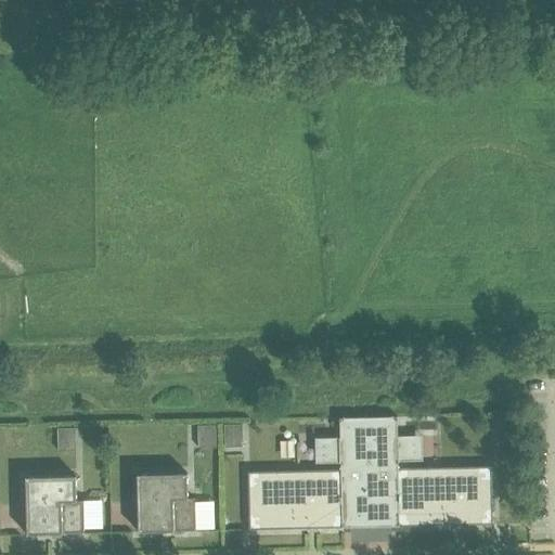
[(399,468),(399,462),(405,462),(404,437),(398,437),(398,416),(340,418),(340,438),(334,438),(335,463),(341,462),(341,469),(248,472),(250,530),(345,528),(399,526),(493,524),(492,466),(450,467),(399,468)]
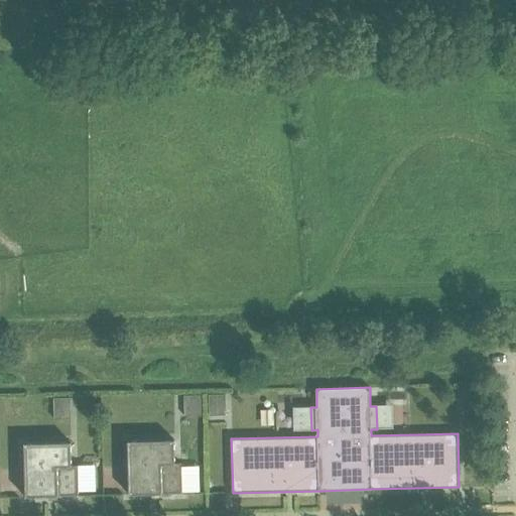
[(227,416),(226,395),(210,396),(210,416),(227,416)]
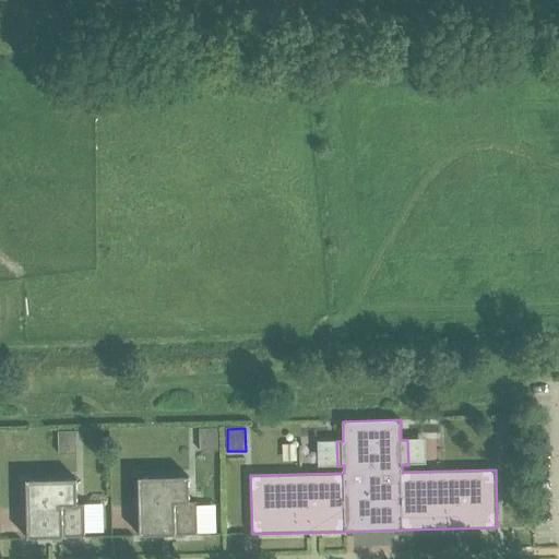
[(218,429),(200,429),(201,451),(218,451),(218,429)]
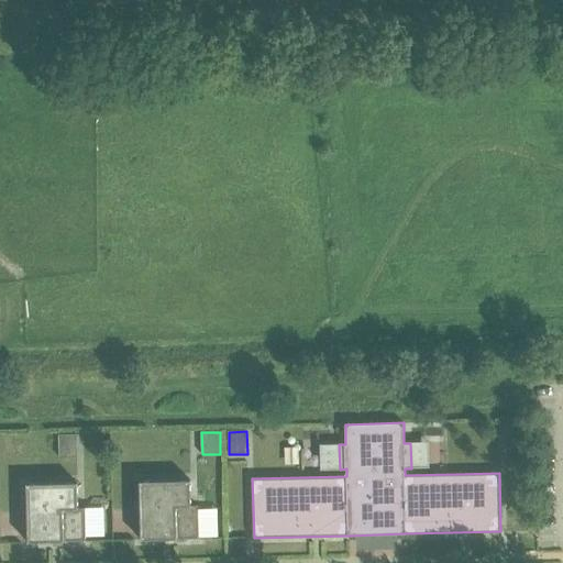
[(77,435),(59,435),(59,459),(78,457),(77,435)]
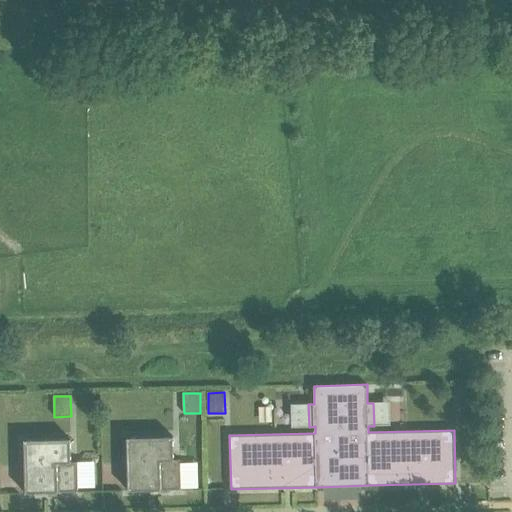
[(174,437),(127,438),(128,491),(181,490),(180,459),(174,460),(174,437)]
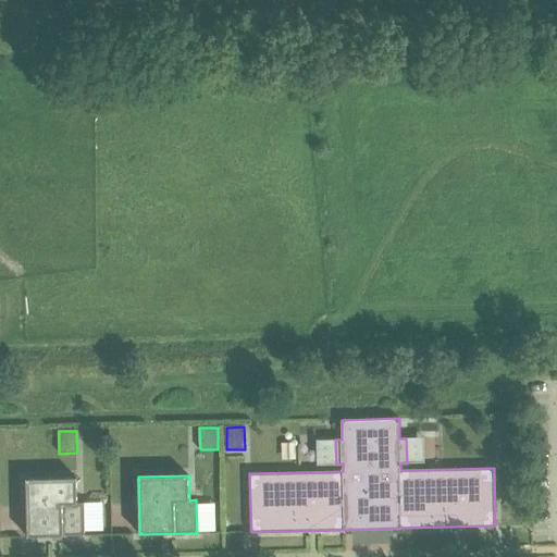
[(77,478),(26,479),(27,536),(85,535),(84,503),(77,503),(77,478)]
